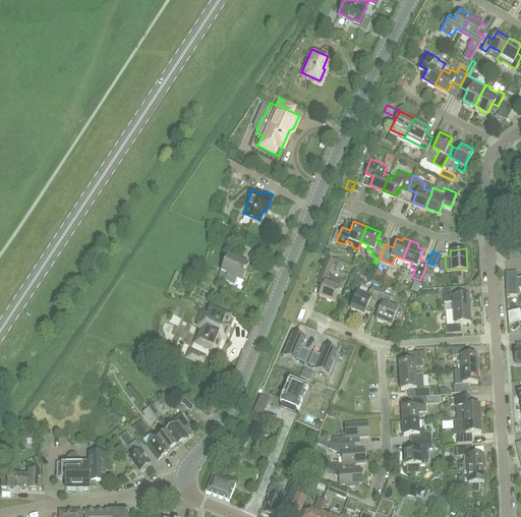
[(229,271),(226,279),(234,282),(237,275),(242,277),(248,261),(227,252),(221,268),(229,271)]
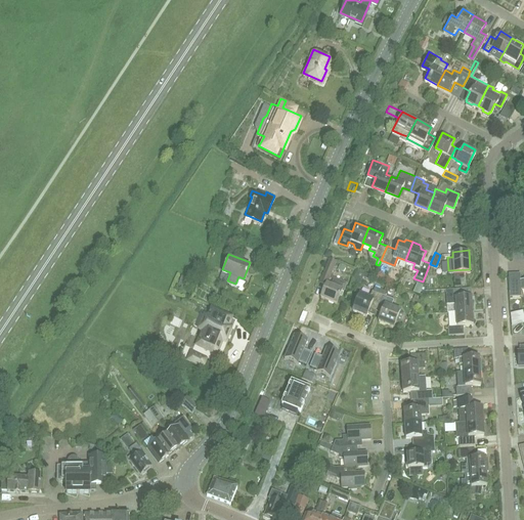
[(323,270),(330,273),(336,258),(330,256),(323,270)]
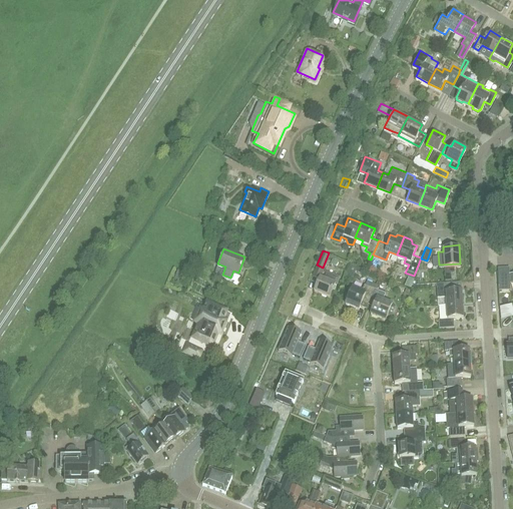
[(364,267),(358,265),(350,261),(345,271),(352,275),(355,269),(362,272),(364,267)]
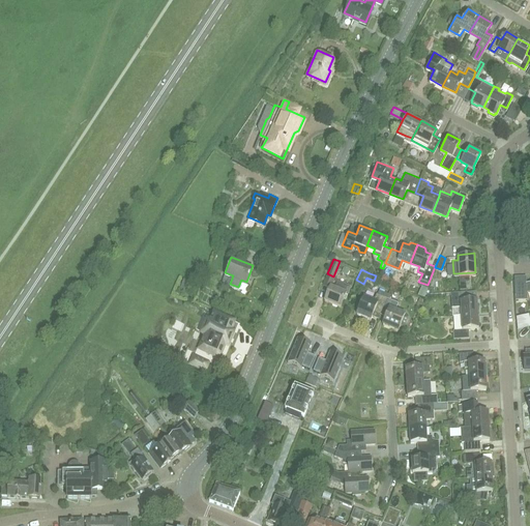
[(193,280),(183,275),(178,288),(187,292),(193,280)]
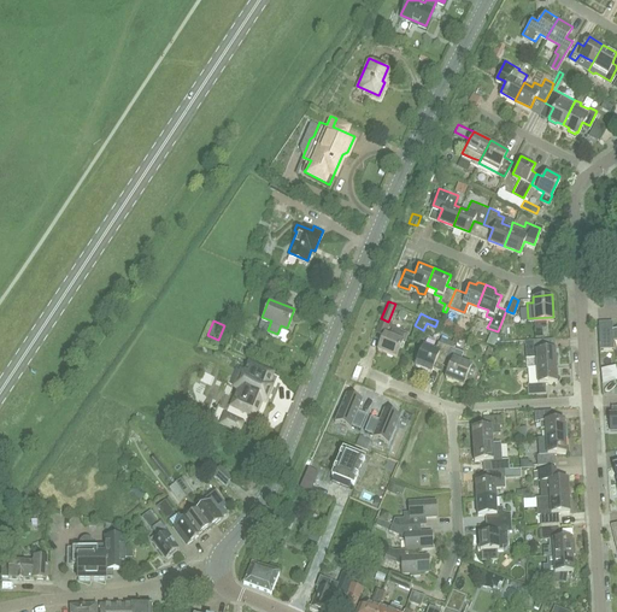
[(389,333),(385,330),(377,347),(395,354),(403,339),(404,340),(409,330),(393,323),(389,333)]
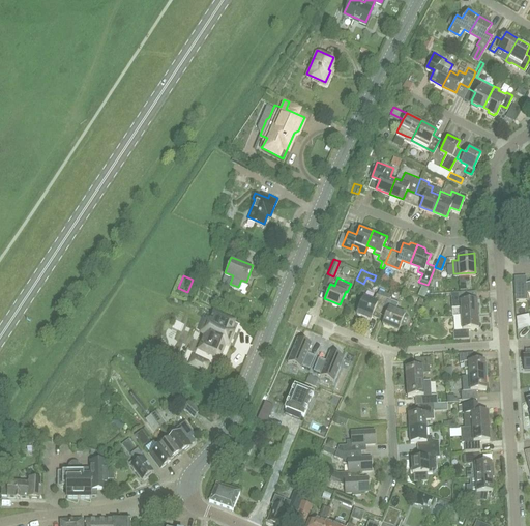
[(526,283),(516,284),(516,290),(516,298),(526,297),(526,289),(526,283)]
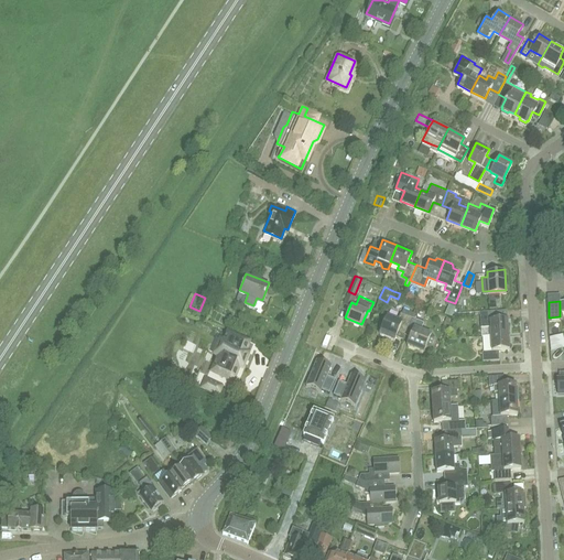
[(407,327),(412,314),(411,314),(413,310),(403,305),(401,310),(400,310),(397,318),(387,313),(379,332),(394,337),(399,325),(405,327),(407,327)]
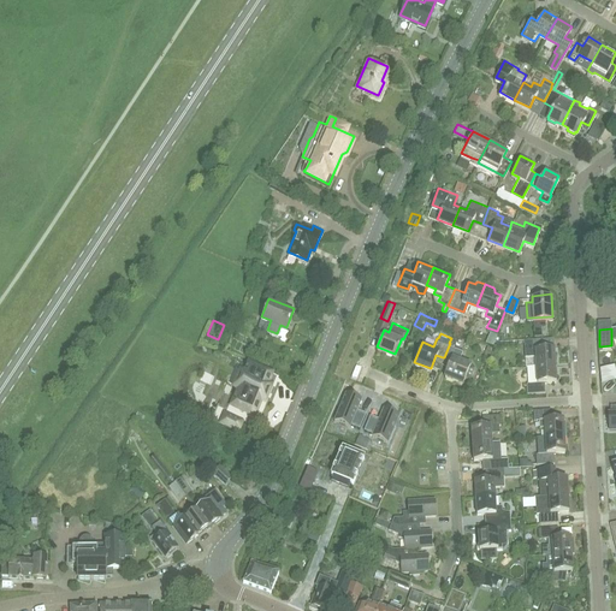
[(535,354),(535,363),(555,362),(554,345),(543,345),(542,336),(523,337),(525,354),(535,354)]
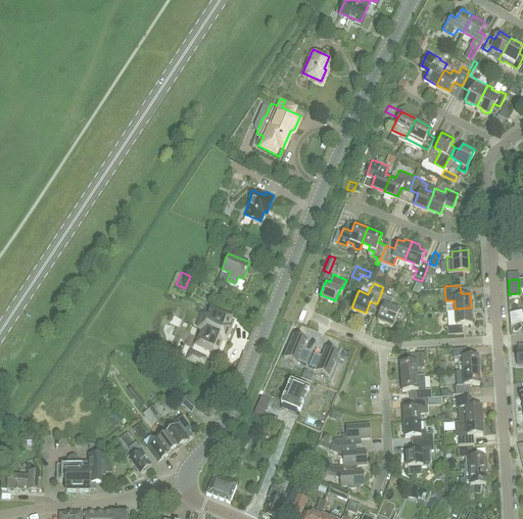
[(382,291),(377,303),(382,305),(377,318),(392,324),(394,318),(396,319),(399,318),(401,312),(400,309),(398,309),(399,308),(390,303),(393,296),(382,291)]
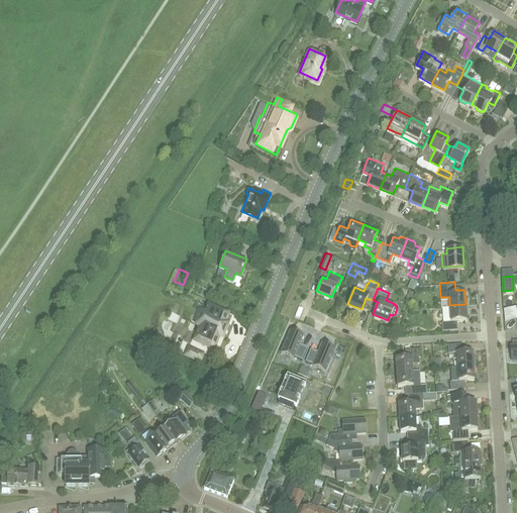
[(205,310),(200,323),(207,327),(201,340),(213,345),(225,318),(213,313),(217,305),(209,302),(205,310)]
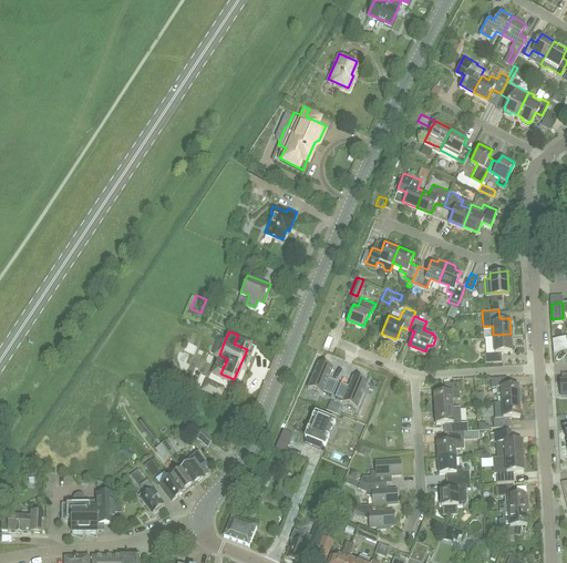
[(511,334),(493,335),(494,350),(484,350),(485,360),(502,359),(501,349),(512,349),(511,334)]
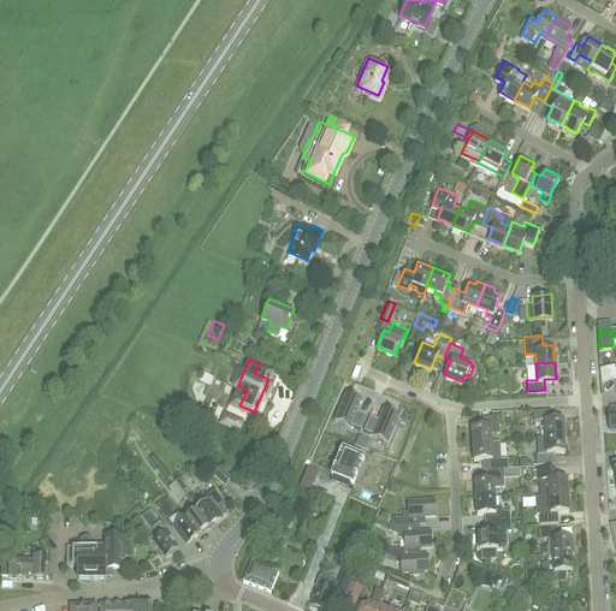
[(345,389),(335,416),(350,423),(350,421),(360,426),(366,410),(357,407),(361,396),(345,389)]
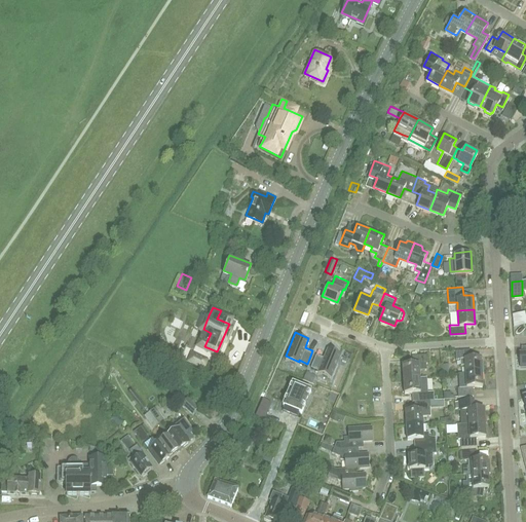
[(316,351),(310,365),(318,368),(317,370),(331,375),(341,351),(328,346),(324,356),(316,351)]
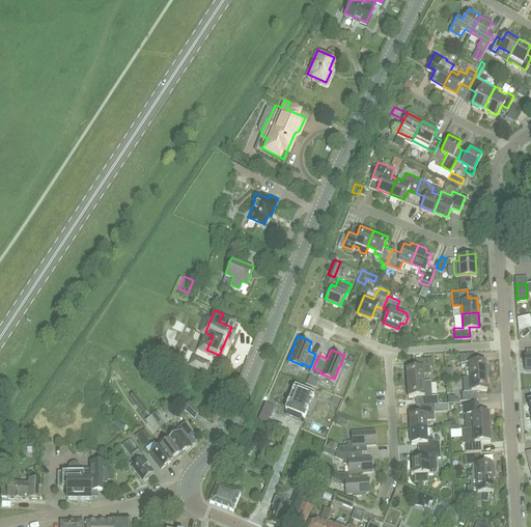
[(469,366),(470,373),(486,372),(485,358),(475,359),(475,350),(459,351),(459,360),(464,360),(465,367),(469,366)]
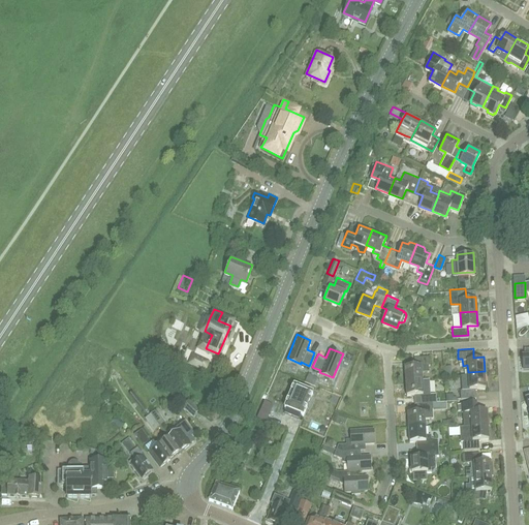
[(210,359),(194,352),(191,362),(207,368),(210,359)]
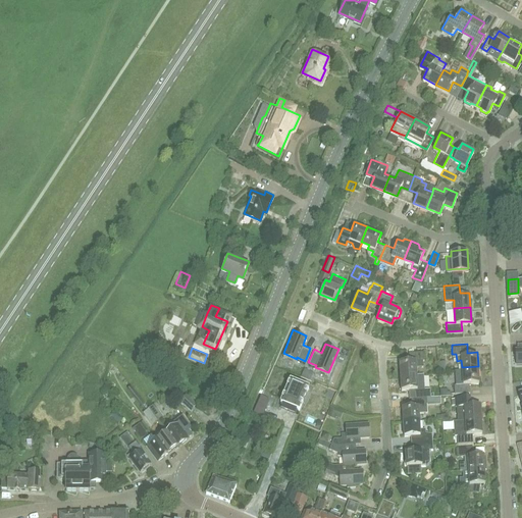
[(400,359),(400,373),(416,372),(416,364),(423,364),(422,358),(424,358),(424,349),(409,350),(409,358),(400,359)]
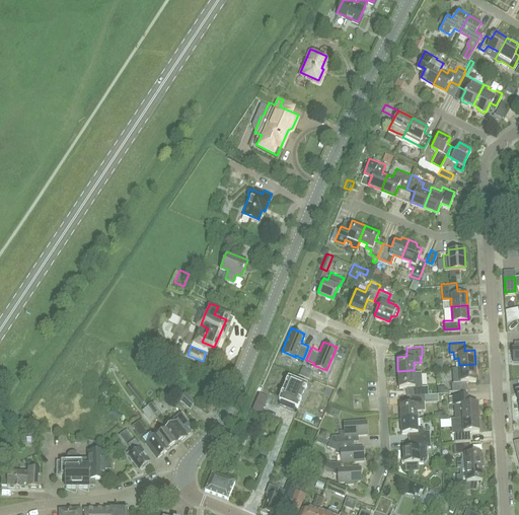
[(308,366),(303,364),(300,371),(305,373),(308,366)]
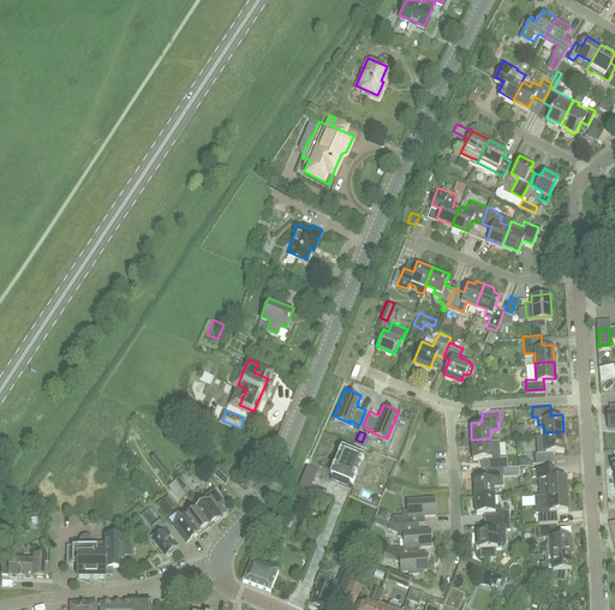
[(563,431),(544,432),(536,434),(537,450),(535,450),(535,460),(553,459),(553,449),(565,448),(563,431)]
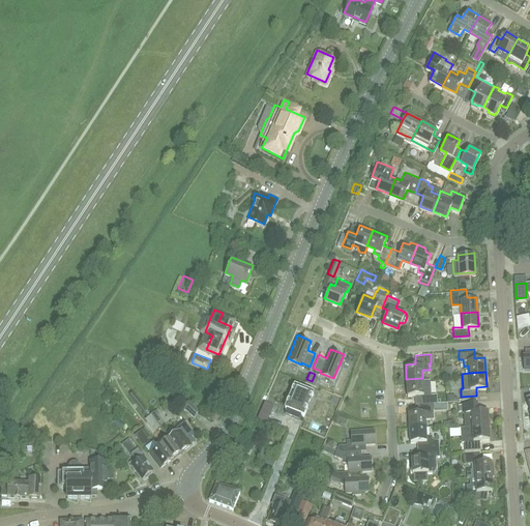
[(422,378),(406,379),(407,393),(415,393),(416,402),(418,402),(434,401),(438,401),(437,391),(432,392),(431,377),(422,378)]
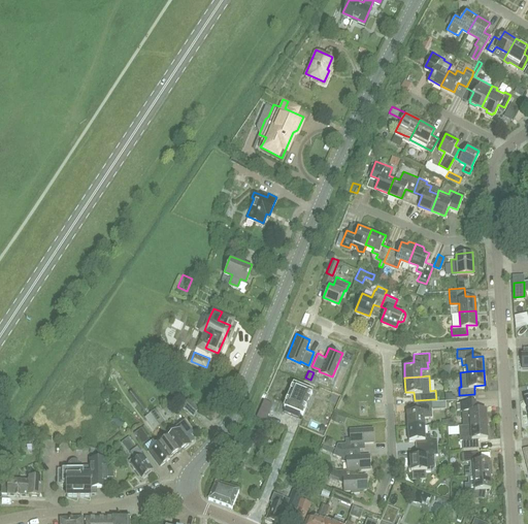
[(294,383),(285,405),(303,413),(312,390),(294,383)]
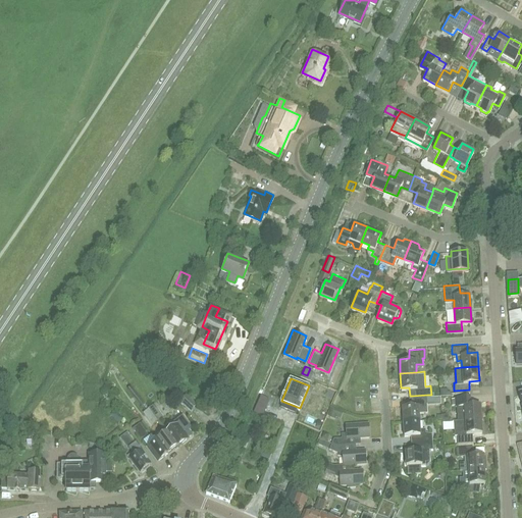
[(318,378),(303,417),(316,423),(331,383),(318,378)]
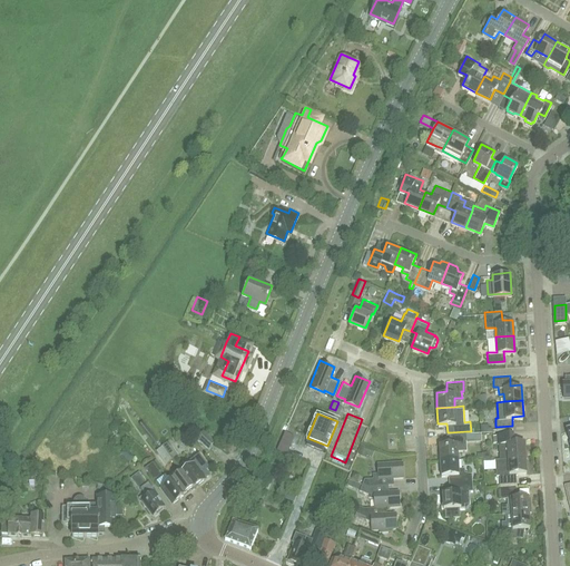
[(139,421),(154,440),(158,438),(143,419),(139,421)]
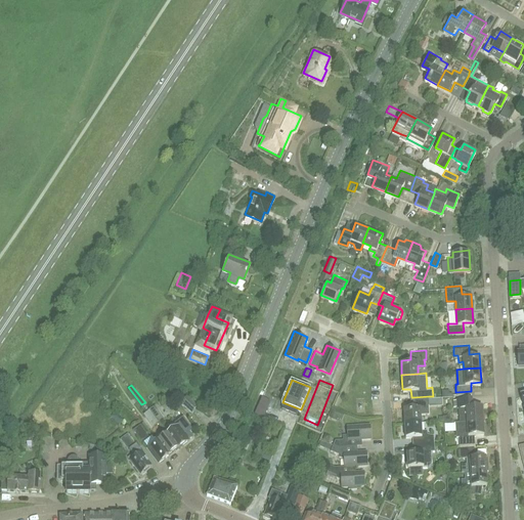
[(262,394),(255,410),(263,415),(269,398),(262,394)]
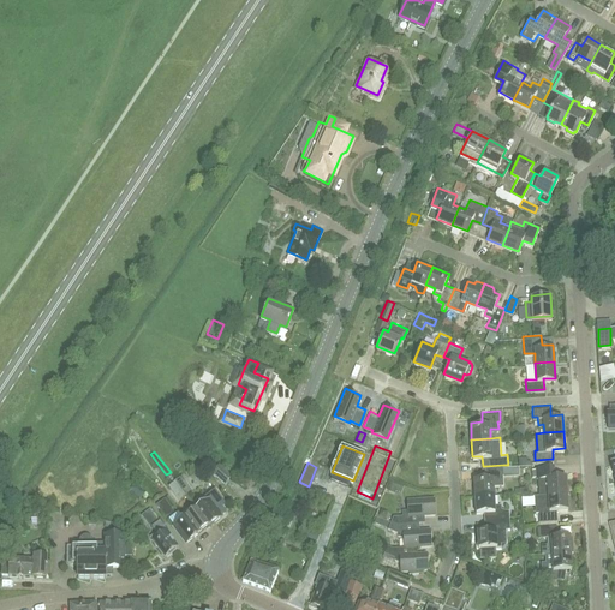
[(213,471),(225,480),(231,473),(219,464),(213,471)]
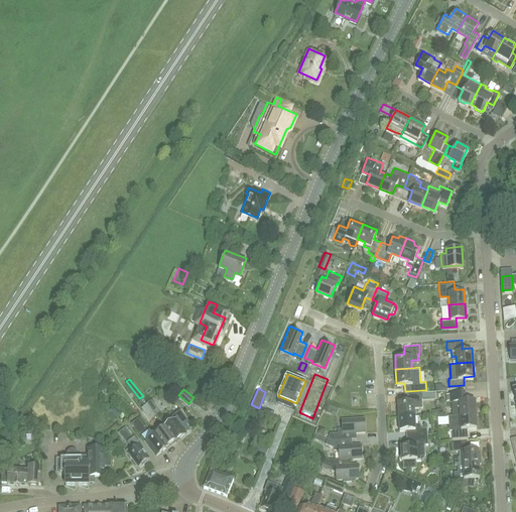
[(449,391),(445,391),(446,398),(449,398),(449,399),(452,399),(453,413),(476,411),(475,397),(465,398),(465,389),(449,390),(449,391)]
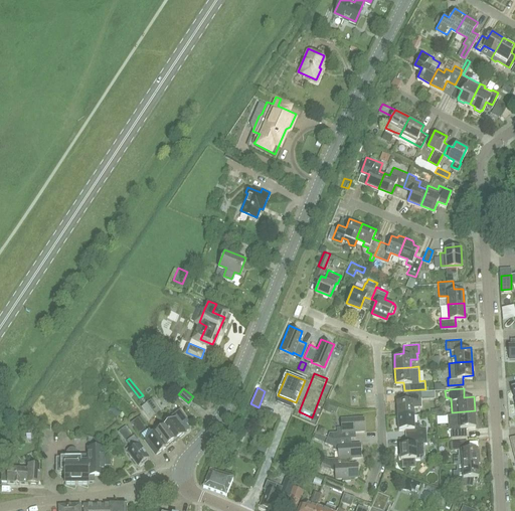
[(421,404),(421,389),(406,390),(406,398),(396,399),(397,413),(413,412),(413,404),(421,404)]
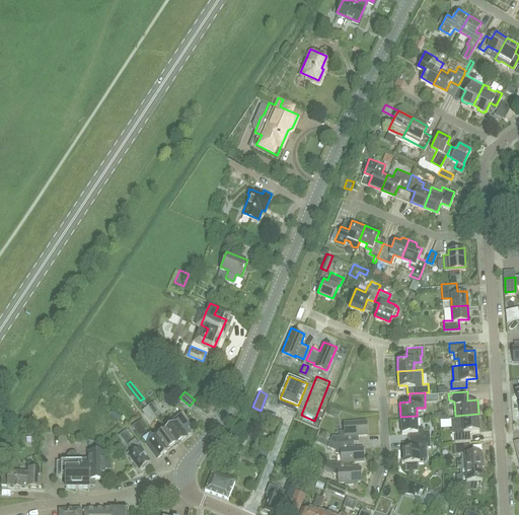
[(148,402),(157,414),(161,411),(152,399),(148,402)]
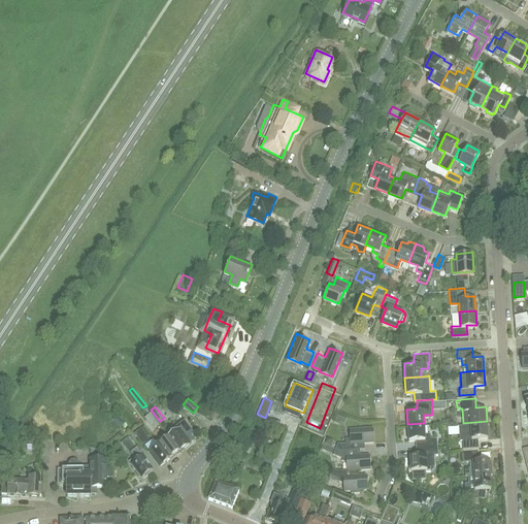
[(347,412),(335,407),(331,418),(339,420),(340,418),(343,420),(347,412)]
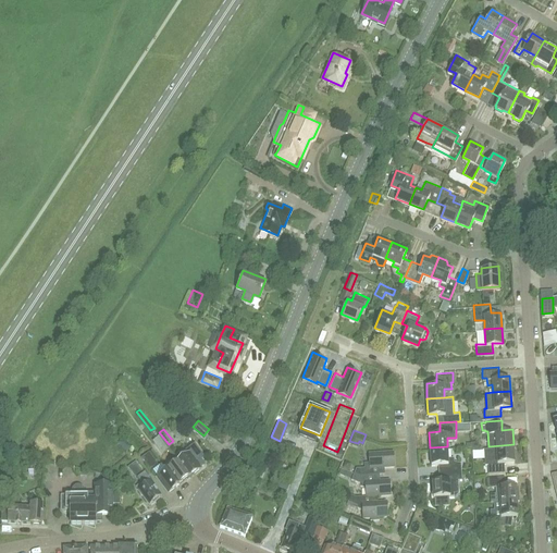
[(163,449),(169,444),(159,432),(153,437),(163,449)]
